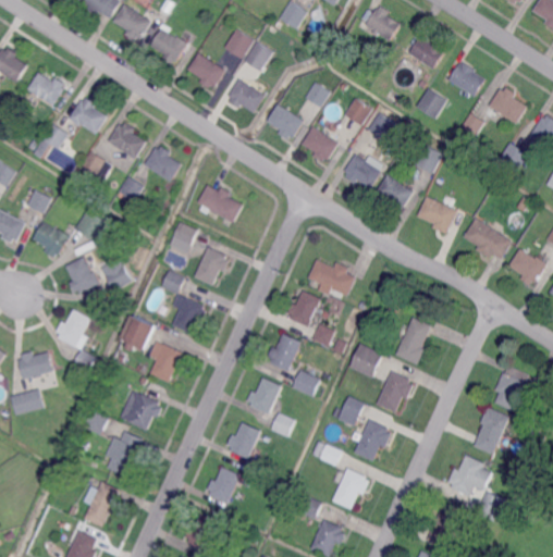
[(109,17),(98,11),(96,15),(86,9),(88,4),(82,0),(118,0),(120,1),(109,17)]
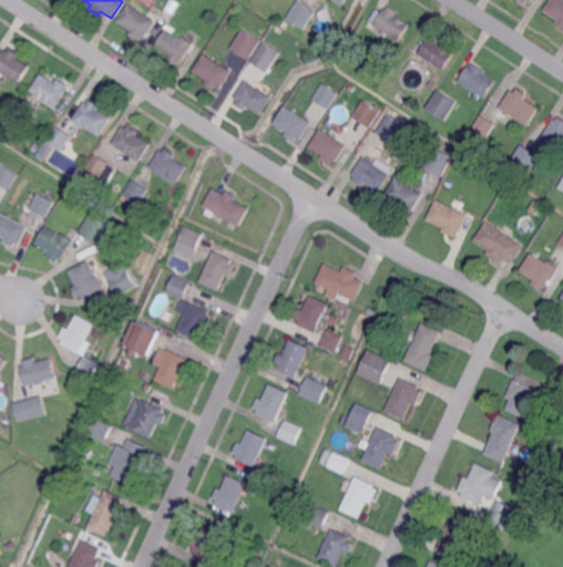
[(300,29),(283,18),(294,0),(311,11),(300,29)]
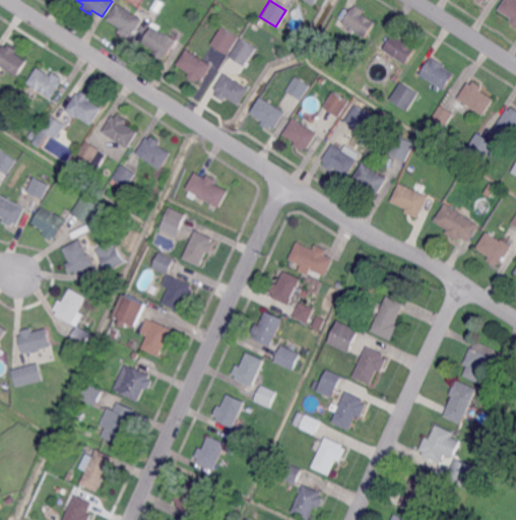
[(515,0),(515,26),(507,21),(510,17),(497,9),(502,0),(515,0)]
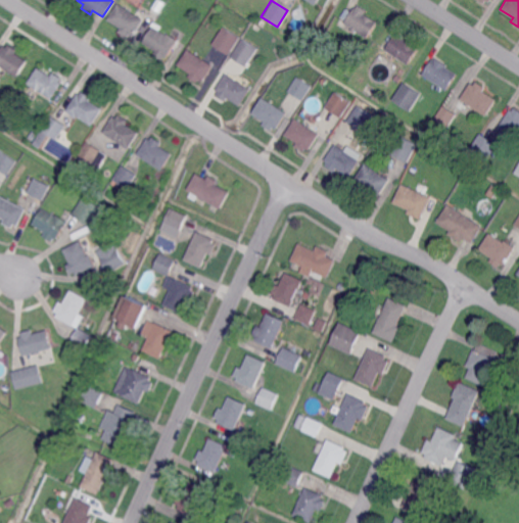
[(131,36),(128,34),(126,38),(115,32),(119,28),(105,19),(115,3),(141,19),(131,36)]
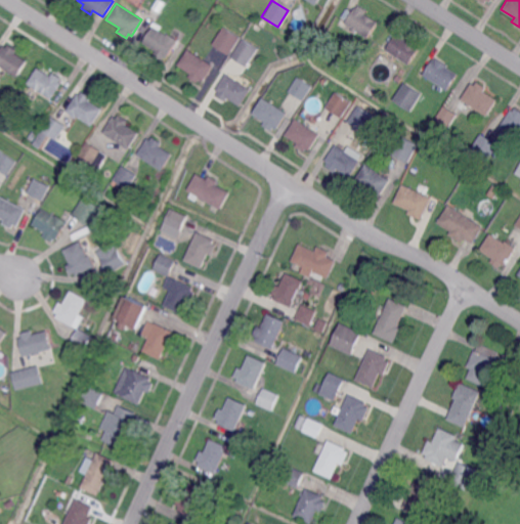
[(364,38),(342,24),(352,7),(375,22),(364,38)]
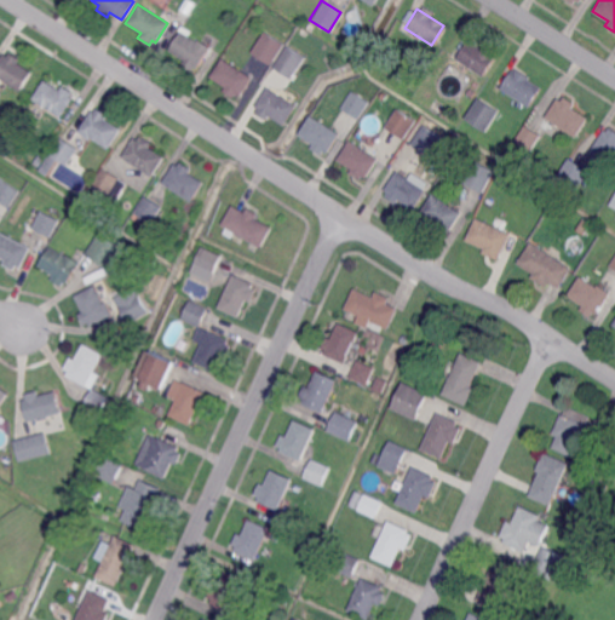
[(268,65),(248,52),(262,30),(282,44),(268,65)]
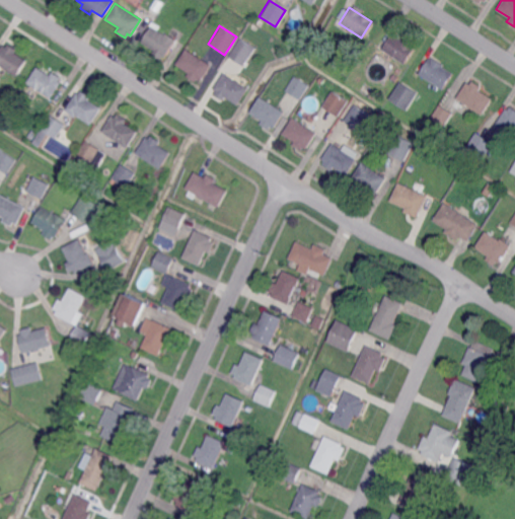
[(161,34),(163,32),(174,40),(162,58),(160,56),(157,60),(148,54),(150,50),(138,42),(148,26),(161,34)]
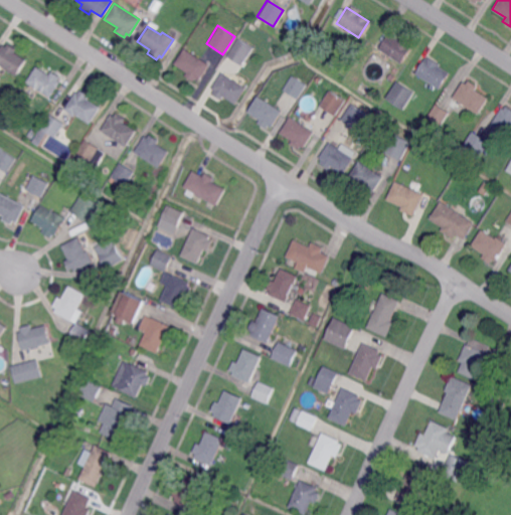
[(398,64),(376,49),(387,33),(409,47),(398,64)]
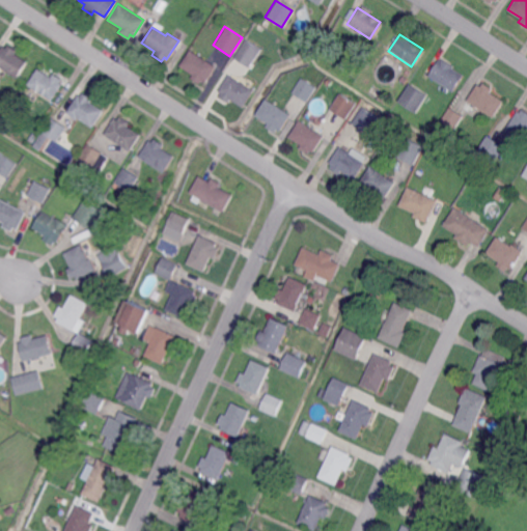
[(247,66),(231,57),(244,38),(258,49),(247,66)]
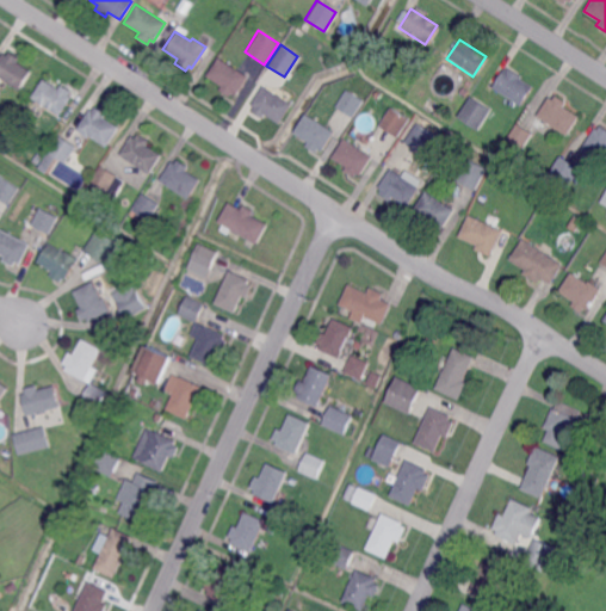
[(18,59),(16,63),(30,72),(17,91),(0,80),(0,56),(1,54),(5,56),(7,53),(18,59)]
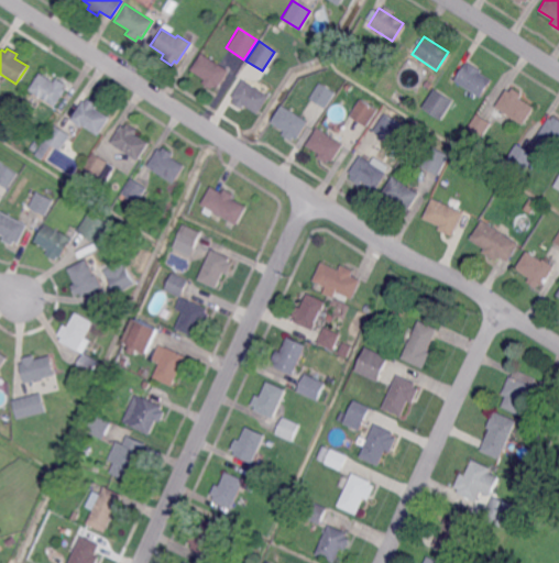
[(216,88),(212,86),(210,89),(199,83),(203,78),(188,69),(199,53),(227,70),(216,88)]
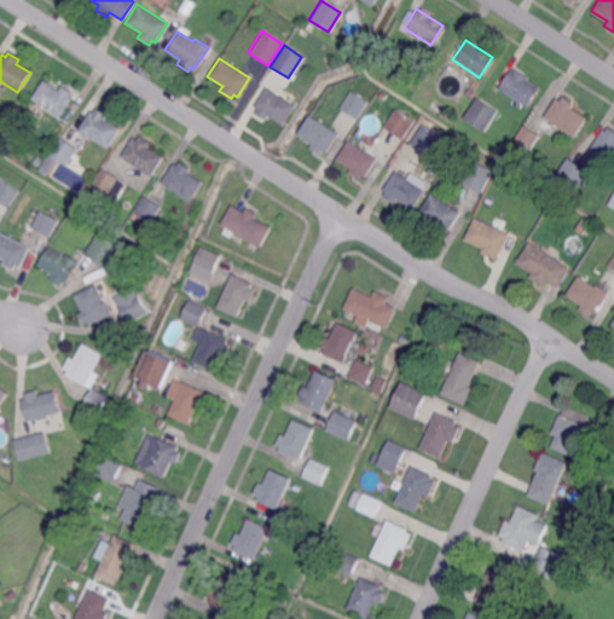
[(413,77),(407,73),(413,63),(421,68),(413,77)]
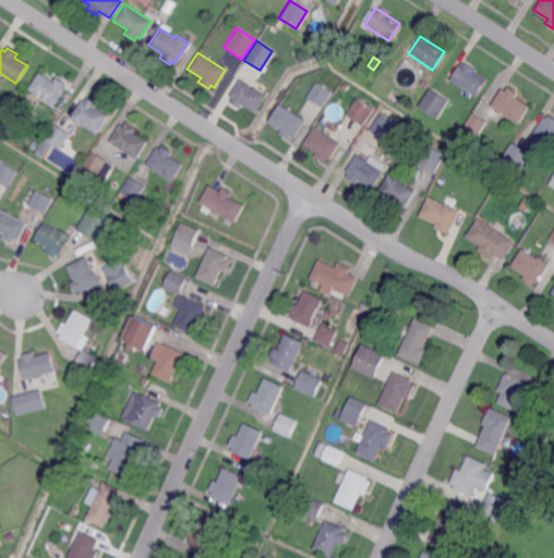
[(474,97),(448,81),(460,60),(474,70),(473,72),(484,80),(474,97)]
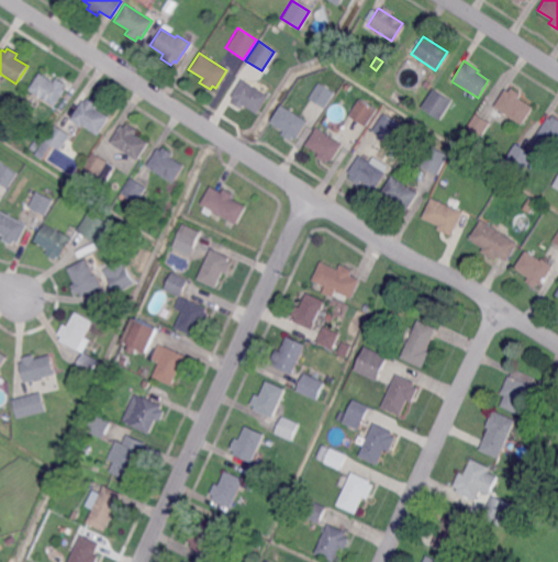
[(53,80),(55,77),(64,83),(60,88),(64,90),(54,107),(28,89),(38,71),(53,80)]
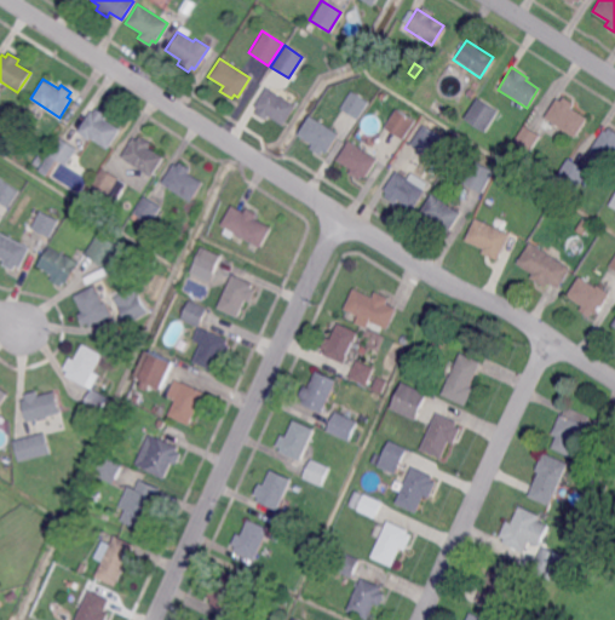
[(281,125),(266,115),(264,120),(253,113),(256,109),(252,107),(264,87),(293,105),(281,125)]
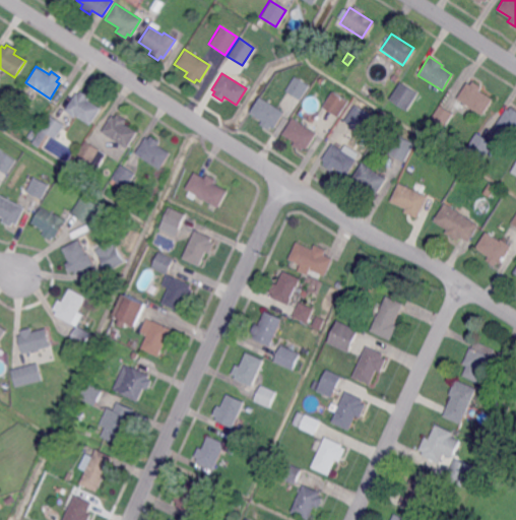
[(392,82),(388,79),(392,73),(396,77),(392,82)]
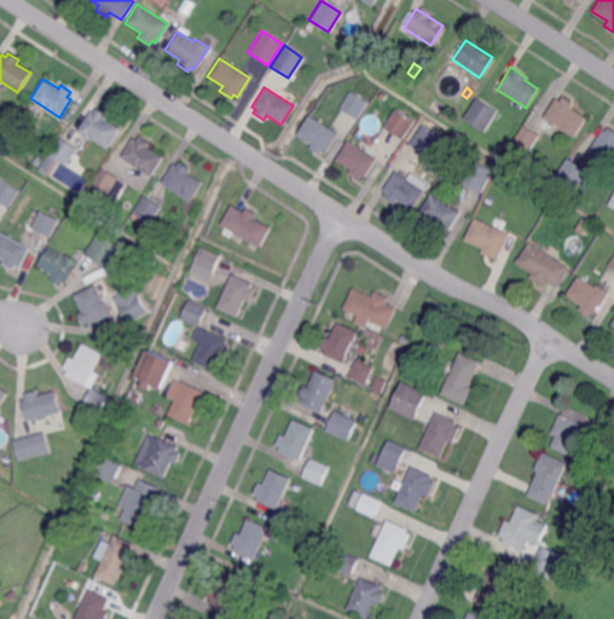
[(353,119),(336,108),(348,91),(364,102),(353,119)]
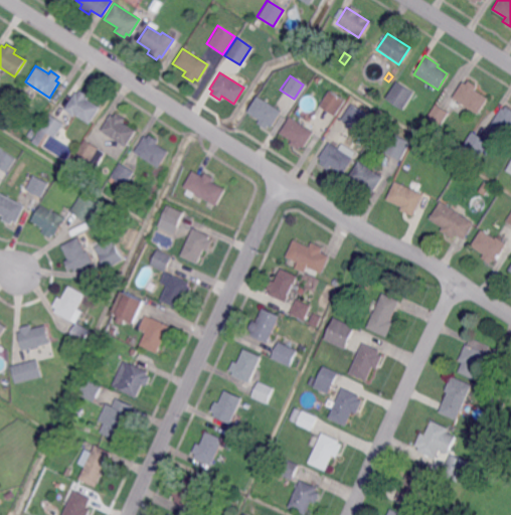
[(314,84),(309,81),(312,76),(317,79),(314,84)]
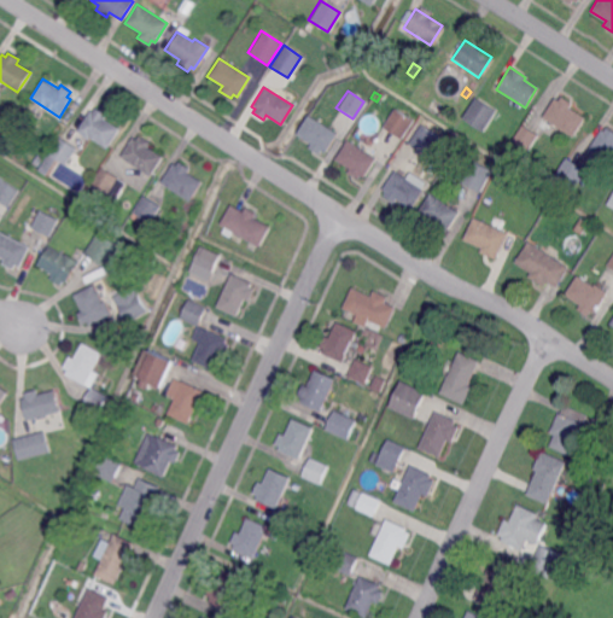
[(571,103),(567,108),(583,117),(571,136),(541,117),(553,98),(556,100),(560,95),(571,103)]
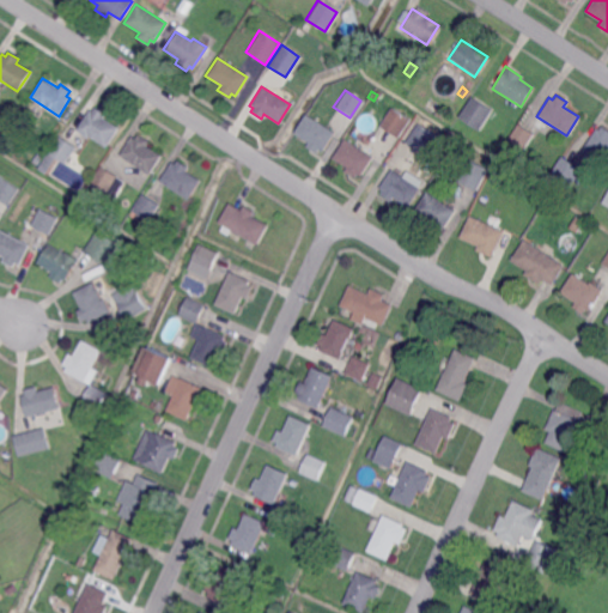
[(475,131),(455,117),(469,97),(490,110),(475,131)]
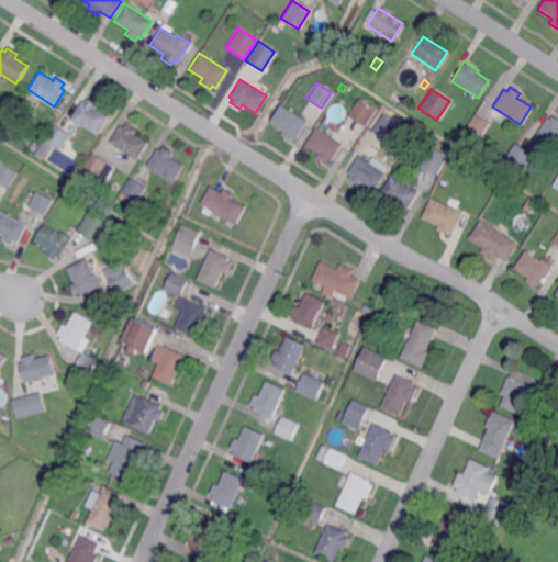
[(96,104),(93,108),(108,116),(97,134),(81,123),(79,126),(68,119),(80,100),(84,101),(86,98),(96,104)]
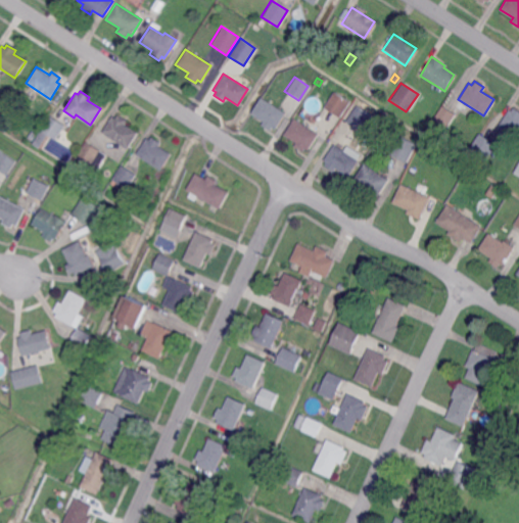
[(336,117),(320,108),(330,92),(345,102),(336,117)]
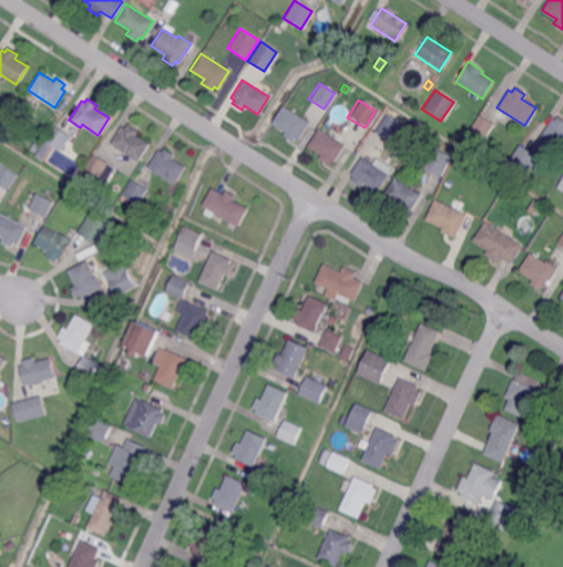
[(296,140),(294,137),(290,142),(282,135),(284,132),(269,123),(282,105),(307,123),(296,140)]
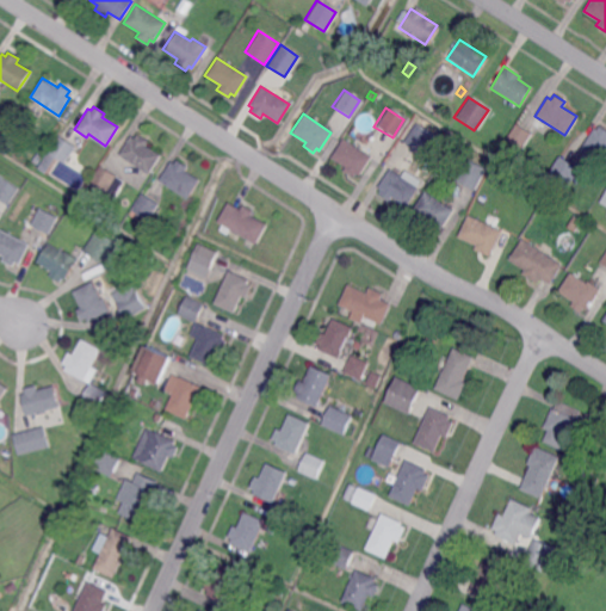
[(419,153),(401,141),(413,122),(431,134),(419,153)]
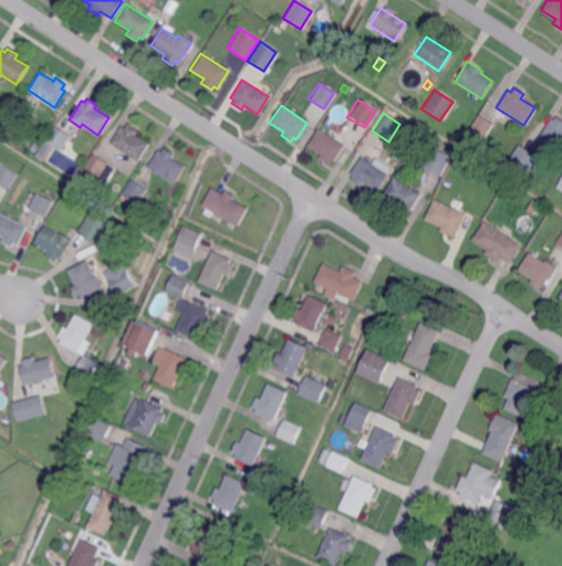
[(481,138),(467,128),(476,114),(491,124),(481,138)]
